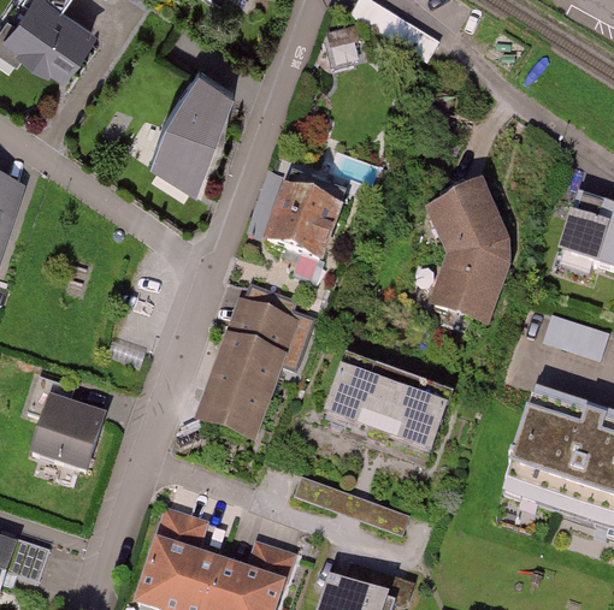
[(64,73),(95,27),(63,6),(68,0),(33,0),(34,1),(10,36),(64,73)]
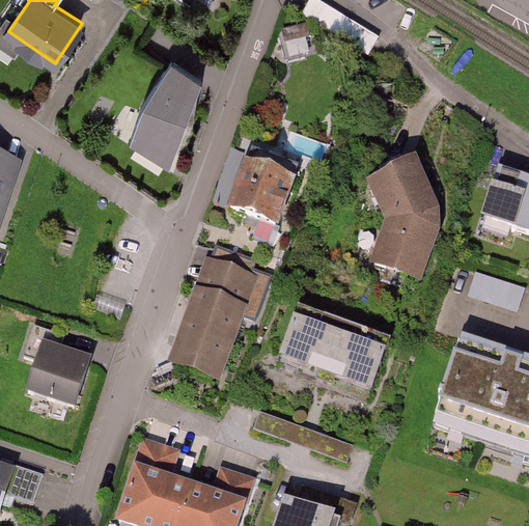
[(380,37),(319,0),(316,0),(310,10),(372,49),(380,37)]
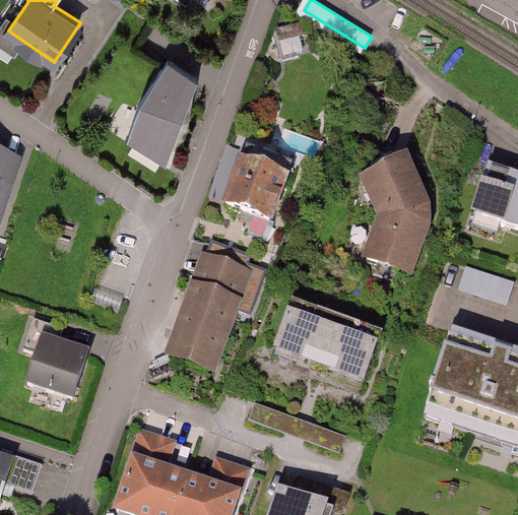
[(305,34),(302,20),(279,26),(282,39),(305,34)]
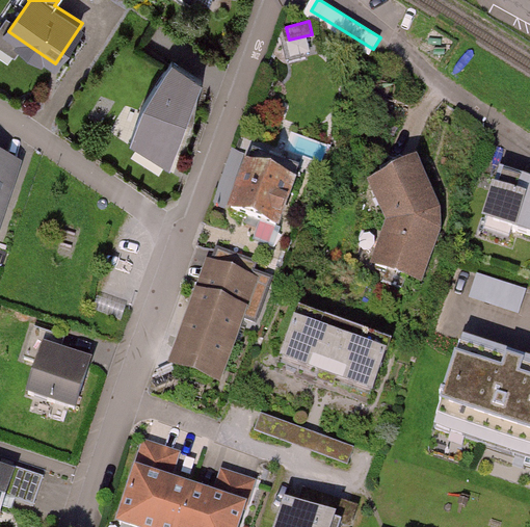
[(133,135),(173,161),(206,73),(176,55),(147,100),(133,135)]
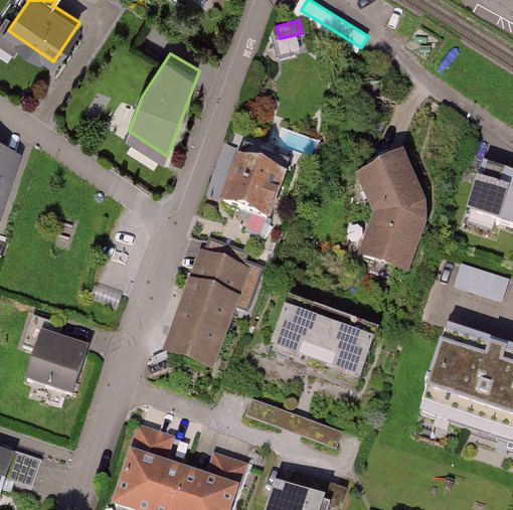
[(291,161),(247,145),(226,202),(270,217),(291,161)]
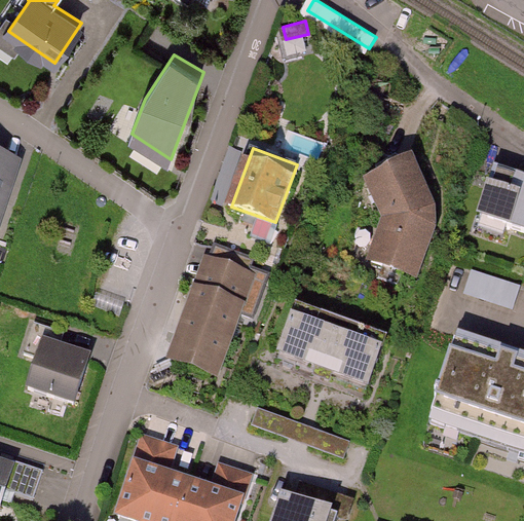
[(388,218),(435,225),(433,206),(413,162),(382,151),(371,182),(388,218)]
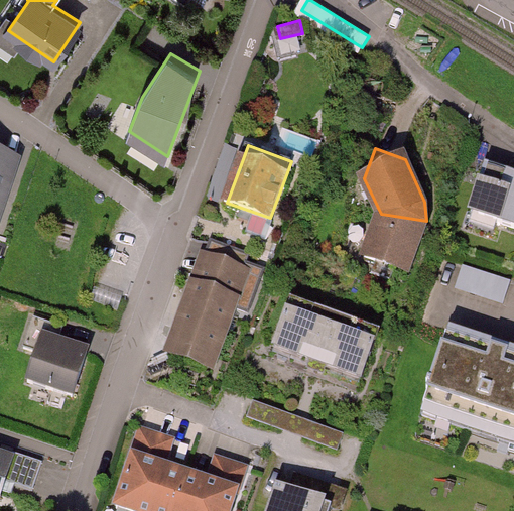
[(0,214),(19,158),(0,151),(0,214)]
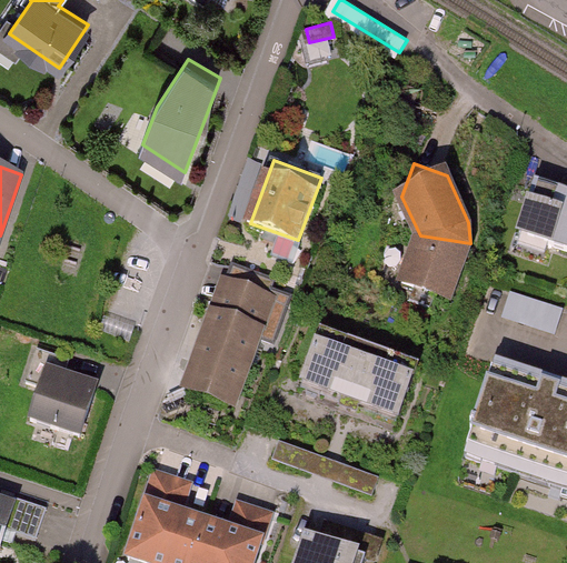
[(566,192),(535,182),(516,237),(566,255),(566,192)]
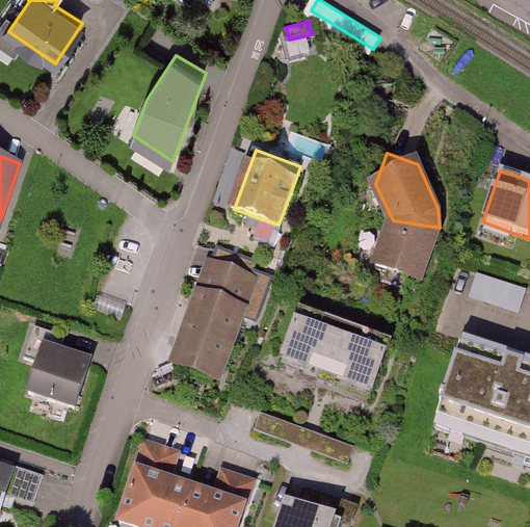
[(378,261),(391,265),(385,280),(404,287),(409,272),(422,278),(440,228),(393,220),(378,261)]
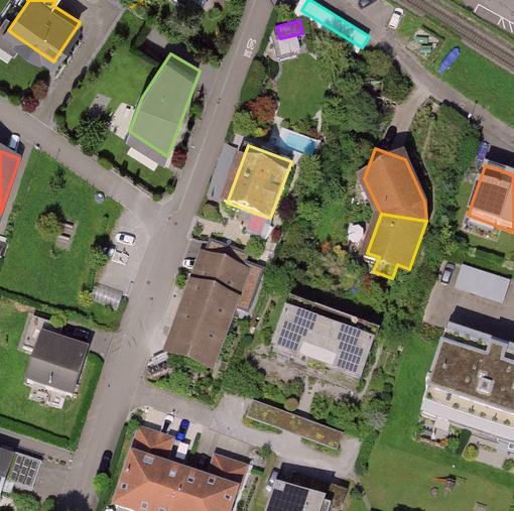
[(263,275),(209,255),(173,350),(211,363),(223,331),(233,335),(241,314),(230,311),(233,303),(250,309),(263,275)]
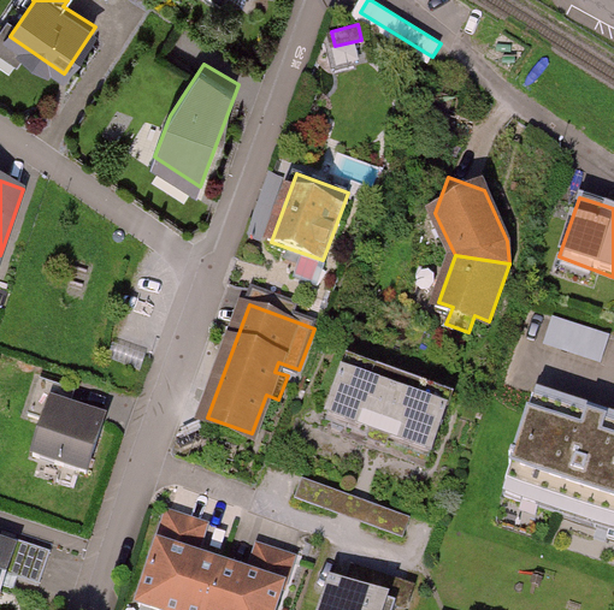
[(555,317),(547,342),(603,361),(612,335),(555,317)]
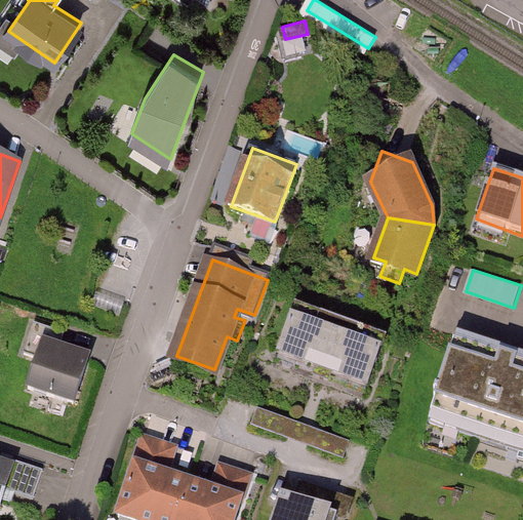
[(297,304),(281,350),(326,366),(343,320),(297,304)]
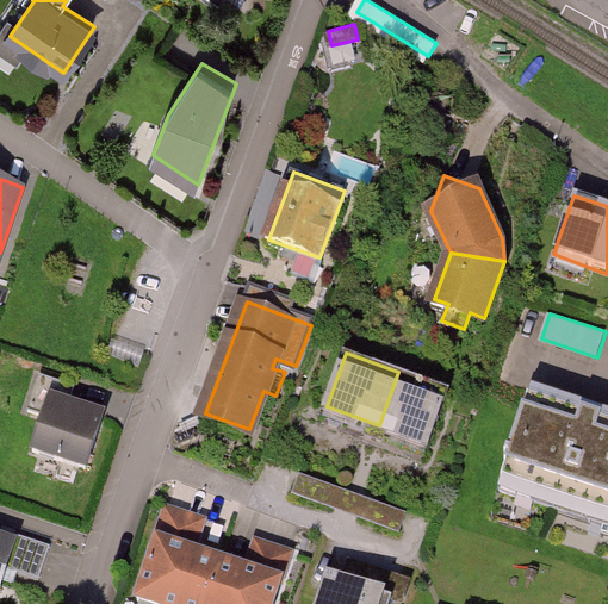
[(79,383),(43,369),(28,409),(41,413),(28,447),(85,468),(106,413),(73,400),(79,383)]
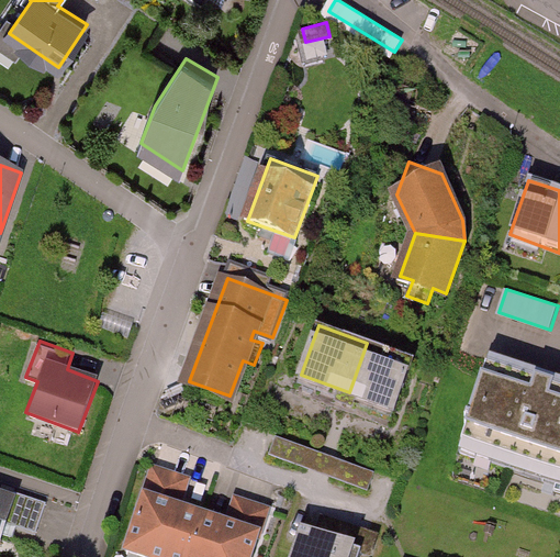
[(367,343),(349,392),(396,410),(415,360),(367,343)]
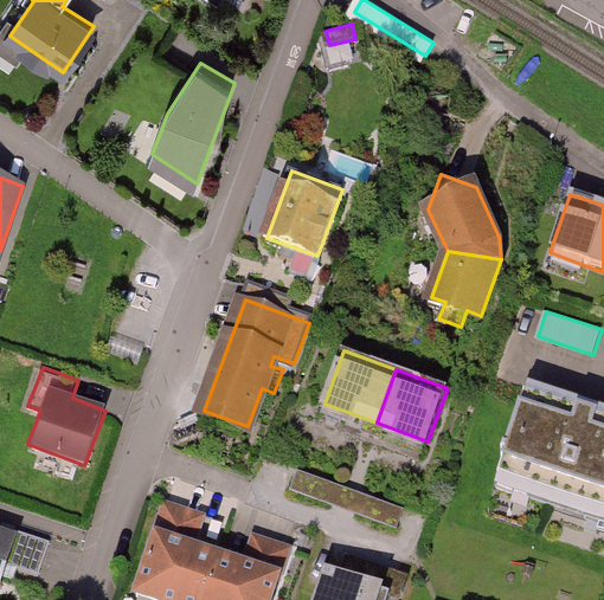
[(493,485),(603,521),(603,412),(525,387),(493,485)]
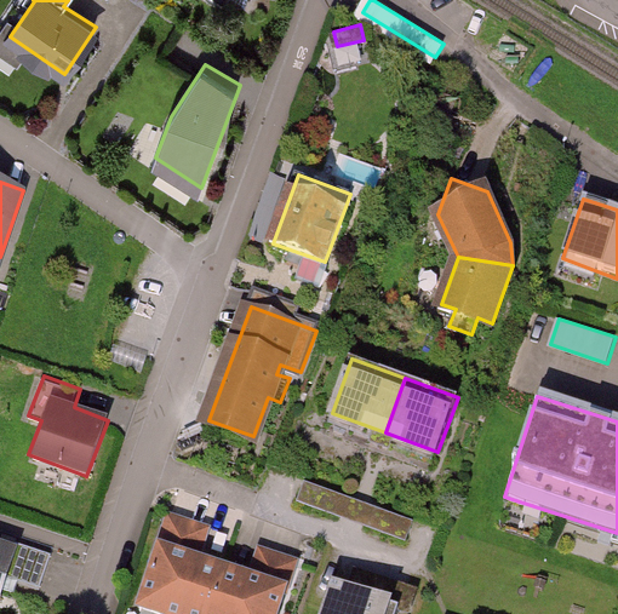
[(412,518),(309,478),(302,500),(406,539),(412,518)]
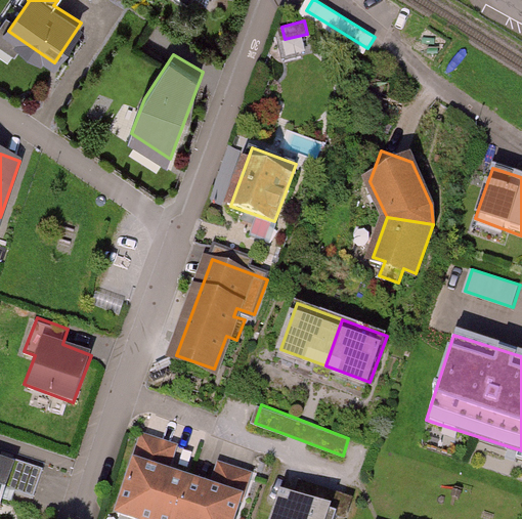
[(121,512),(141,518),(177,518),(190,479),(169,472),(178,444),(143,433),(135,461),(137,461),(121,512)]
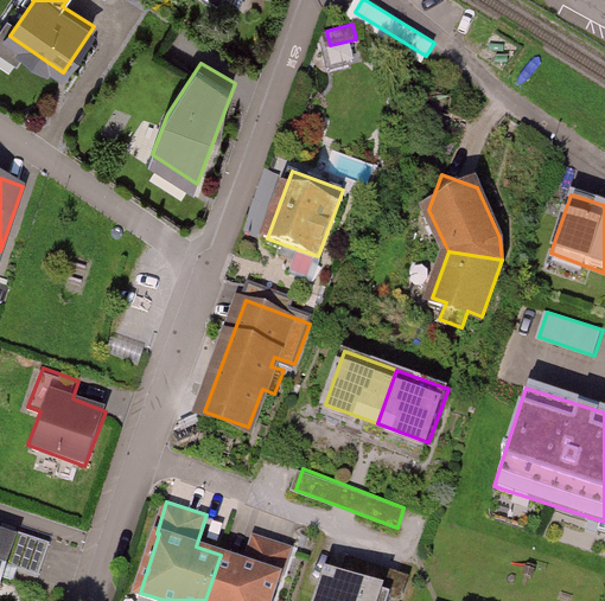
[(14,537),(0,531),(0,581),(5,564),(39,575),(51,539),(17,529),(14,537)]
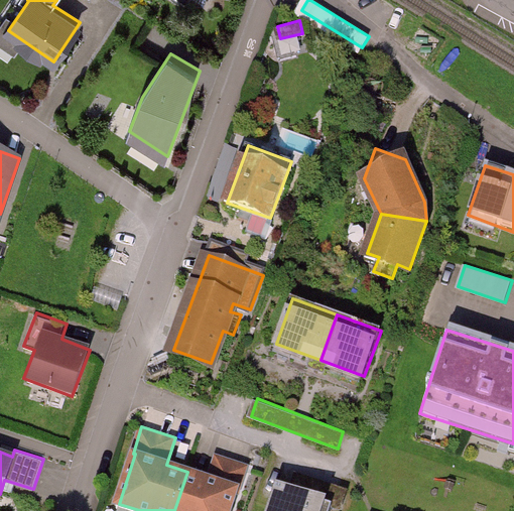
[(187,472),(174,510),(230,510),(238,489),(240,490),(248,465),(217,455),(209,479),(187,472)]
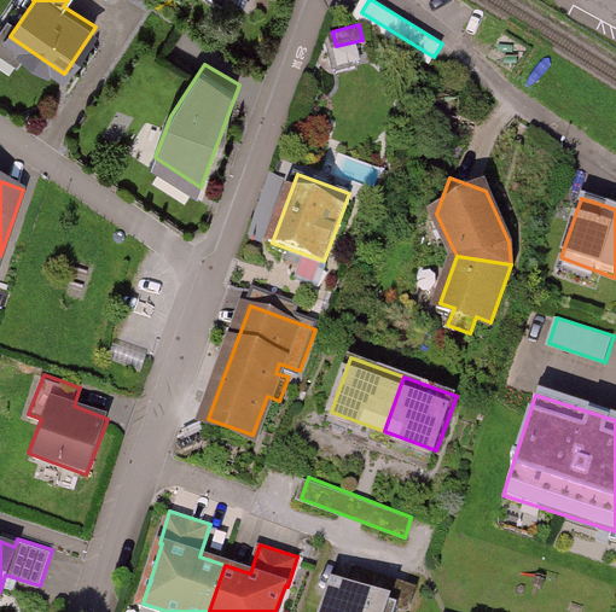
[(394,611),(399,600),(338,581),(327,611),(394,611)]
